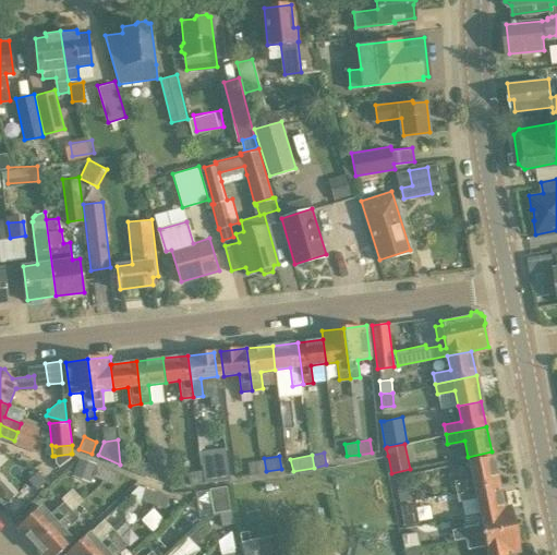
[(131,470),(142,473),(146,461),(134,457),(131,470)]
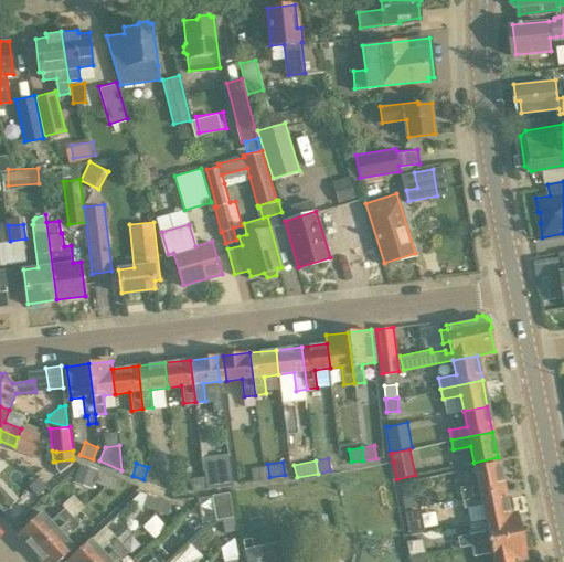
[(459,486),(461,497),(504,488),(499,463),(475,467),(478,483),(459,486)]
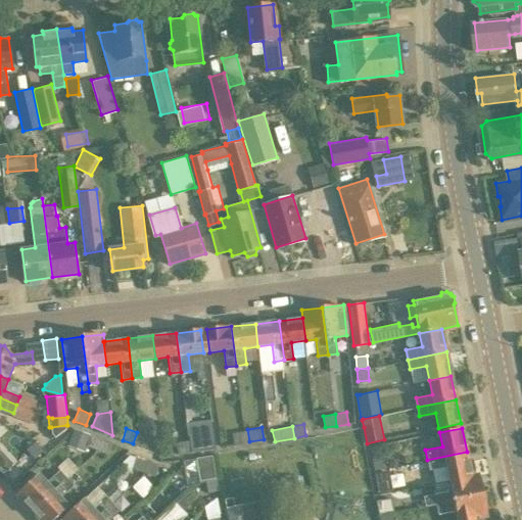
[(249,441),(247,429),(232,432),(234,444),(249,441)]
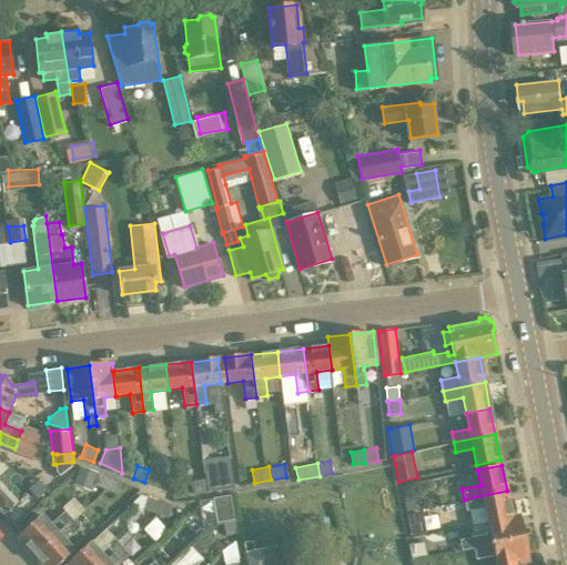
[(92,483),(104,487),(110,475),(98,470),(92,483)]
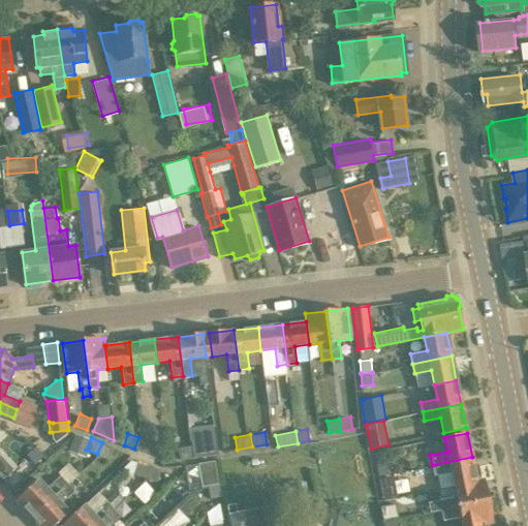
[(138,437),(134,449),(148,453),(152,441),(138,437)]
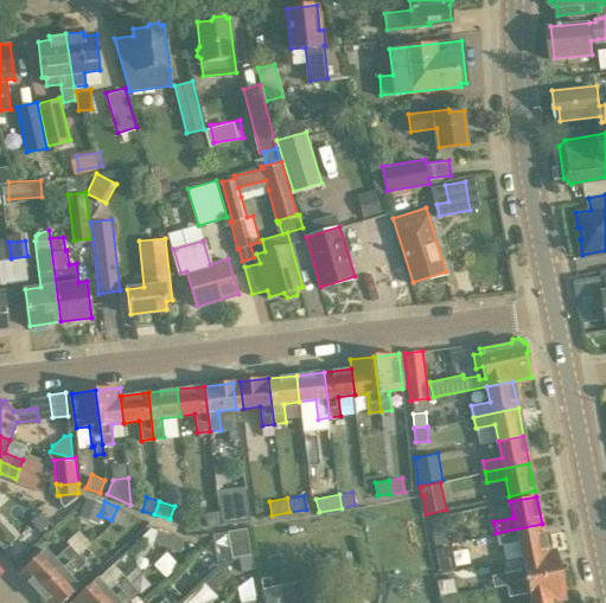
[(117,507),(112,520),(125,526),(131,512),(117,507)]
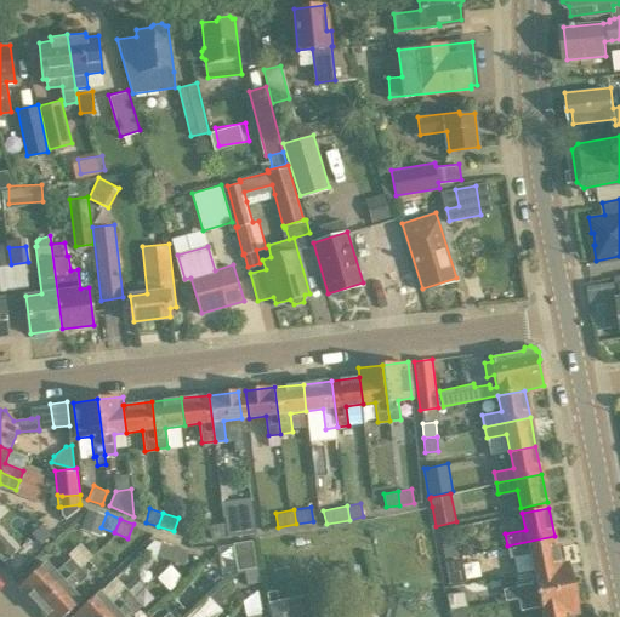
[(238,519),(223,521),(226,535),(240,532),(238,519)]
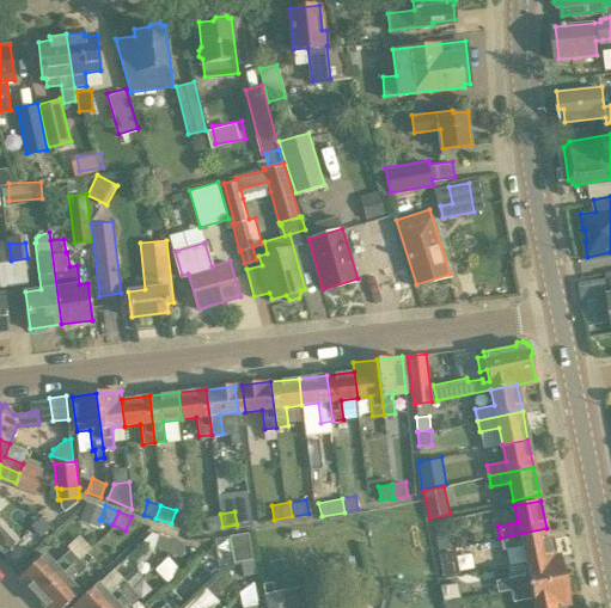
[(222,527),(220,514),(206,516),(208,530),(222,527)]
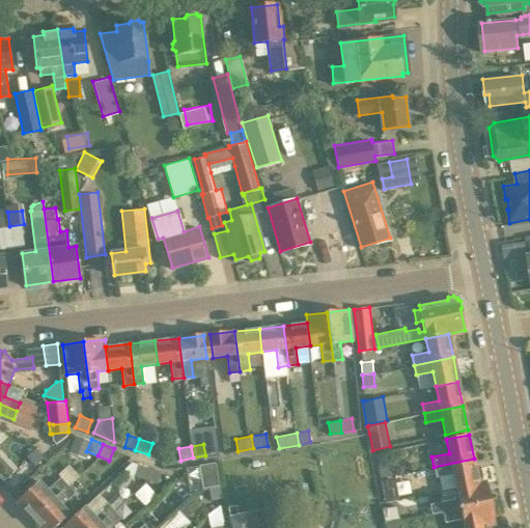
[(453,473),(456,487),(478,482),(474,459),(434,467),(436,476),(453,473)]
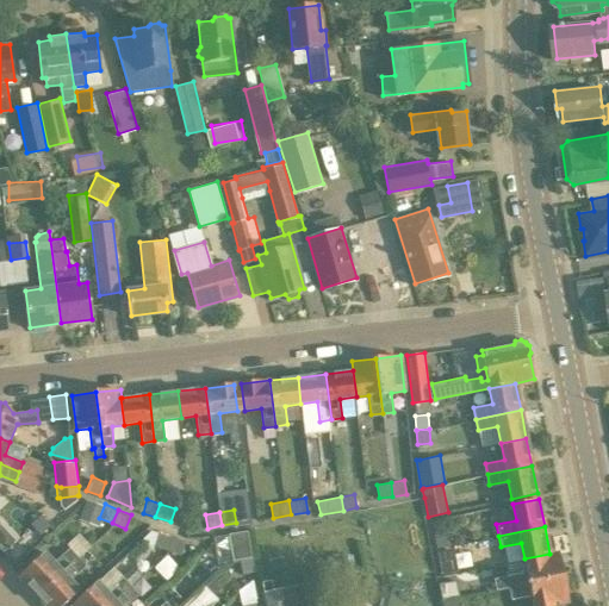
[(155,545),(168,549),(173,536),(151,529),(142,539),(155,543),(155,545)]
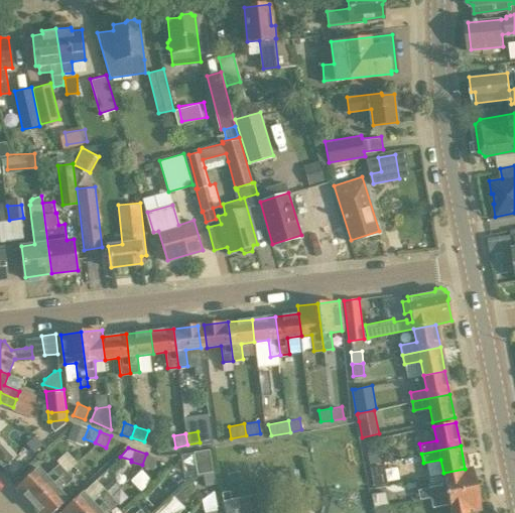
[(367,451),(370,465),(381,462),(379,447),(367,451)]
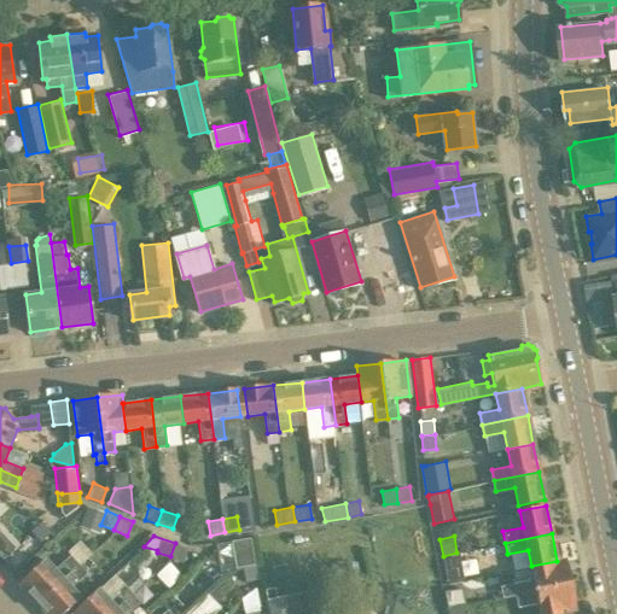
[(231,541),(236,566),(255,562),(250,537),(231,541)]
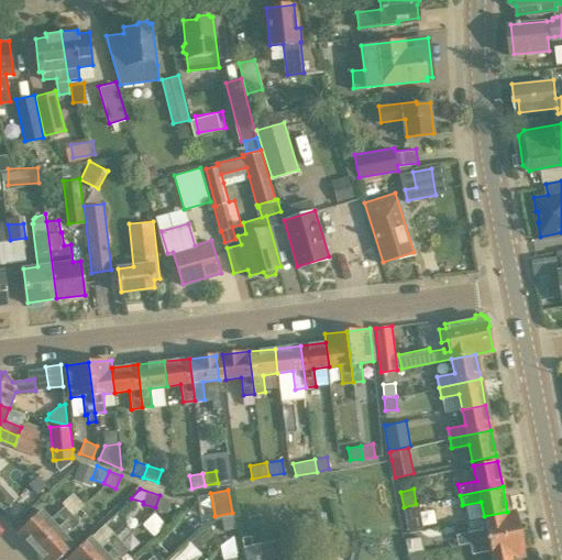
[(160,495),(155,507),(167,512),(172,500),(160,495)]
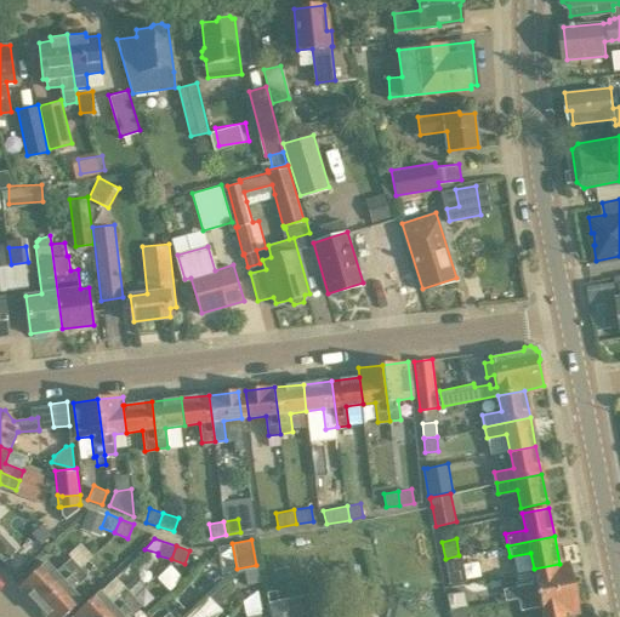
[(20,586),(38,605),(80,566),(72,556),(56,571),(46,561),(20,586)]
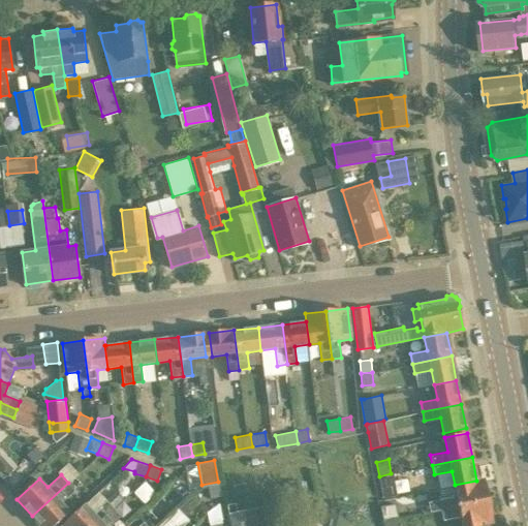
[(398,495),(394,475),(380,477),(383,498),(398,495)]
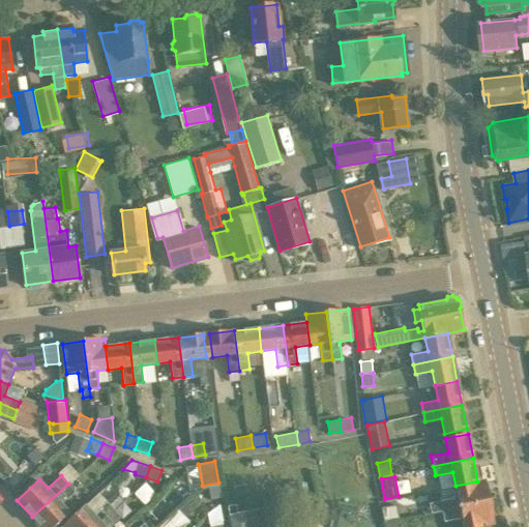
[(440,500),(430,502),(432,513),(442,510),(489,501),(485,479),(477,481),(456,486),(458,497),(440,500)]
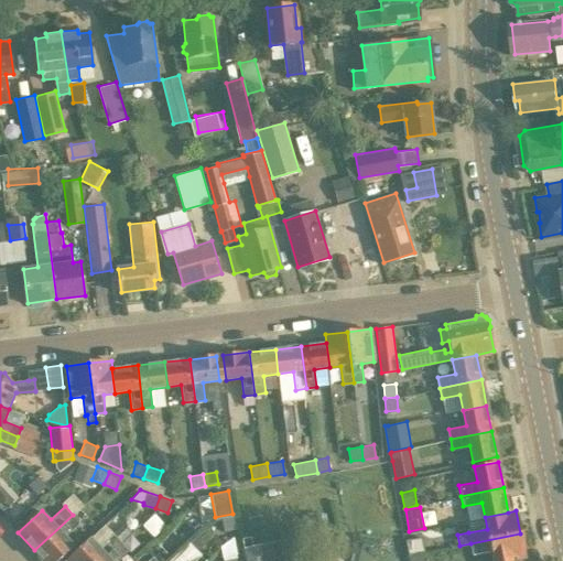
[(73,515),(34,550),(44,560),(56,560),(75,546),(65,536),(79,522),(73,515)]
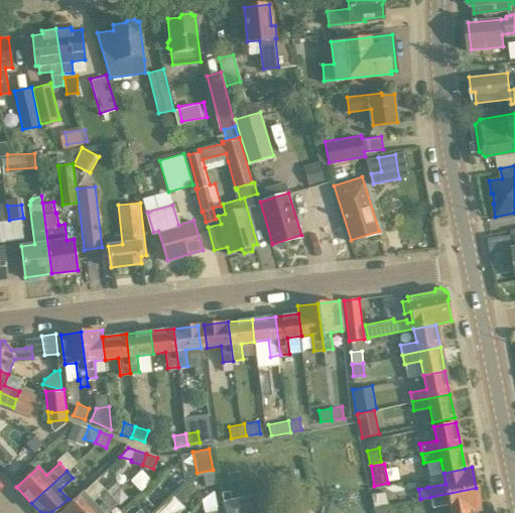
[(203,473),(206,486),(217,484),(215,471),(203,473)]
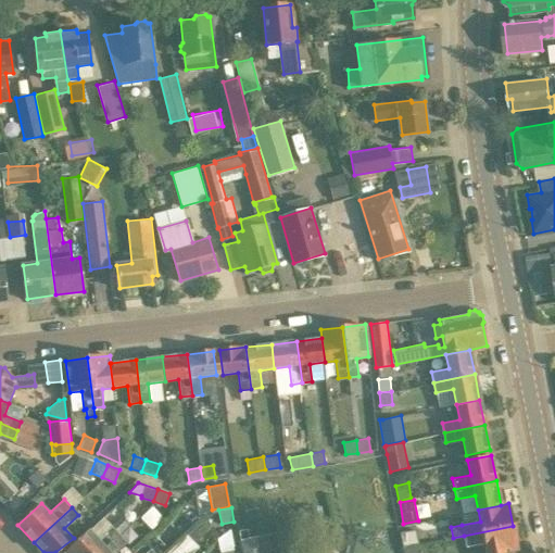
[(90,529),(65,551),(66,552),(98,552),(120,533),(129,524),(122,515),(112,525),(98,538),(90,529)]
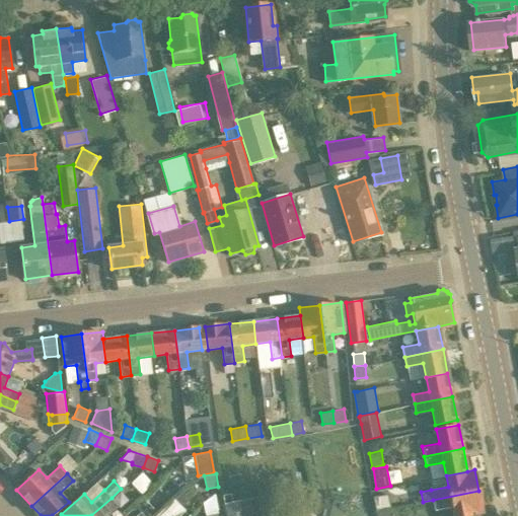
[(452,507),(453,515),(457,515),(475,512),(484,511),(478,491),(433,500),(435,510),(452,507)]
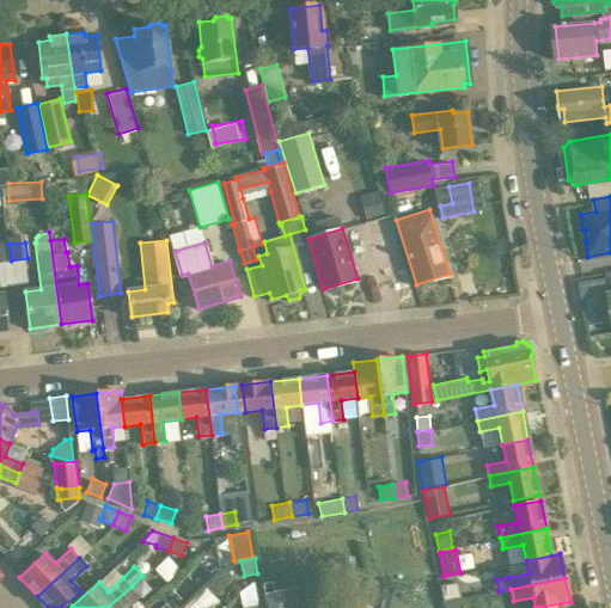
[(240,590),(243,607),(258,607),(254,581),(240,590)]
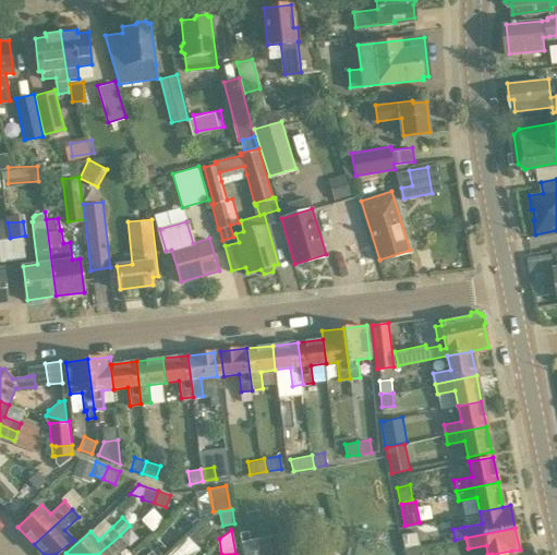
[(241,541),(243,554),(282,554),(279,533),(251,539),(249,530),(241,532),(242,541),(241,541)]
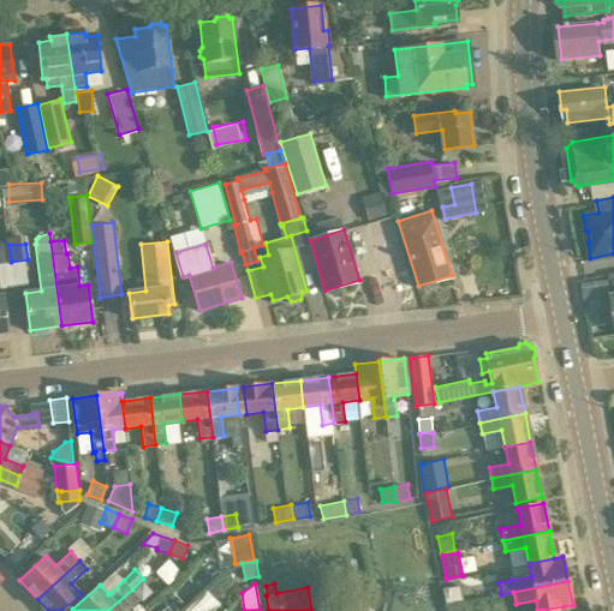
[(448,585),(449,598),(468,597),(465,583),(448,585)]
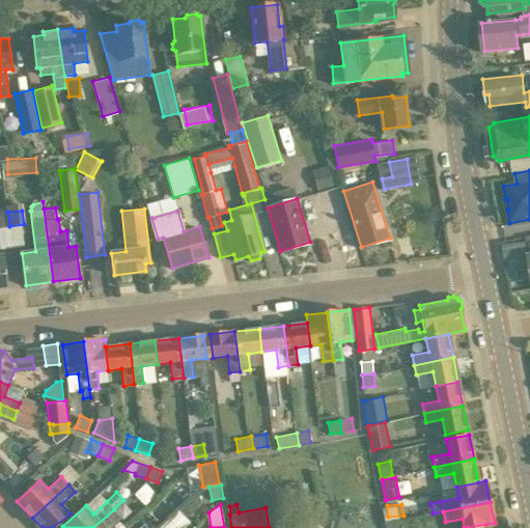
[(114,509),(93,527),(108,527),(120,517),(114,509)]
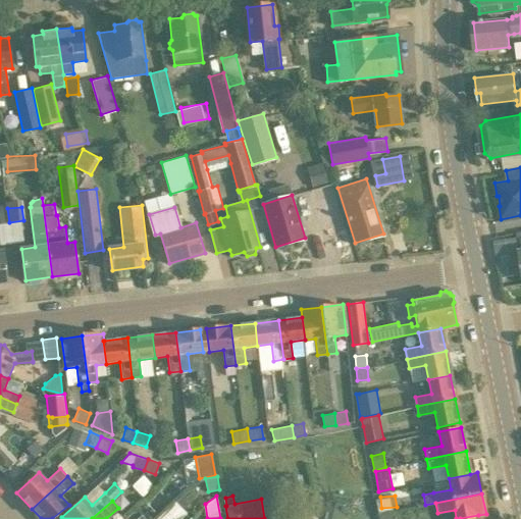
[(175,502),(156,518),(178,518),(186,513),(175,502)]
